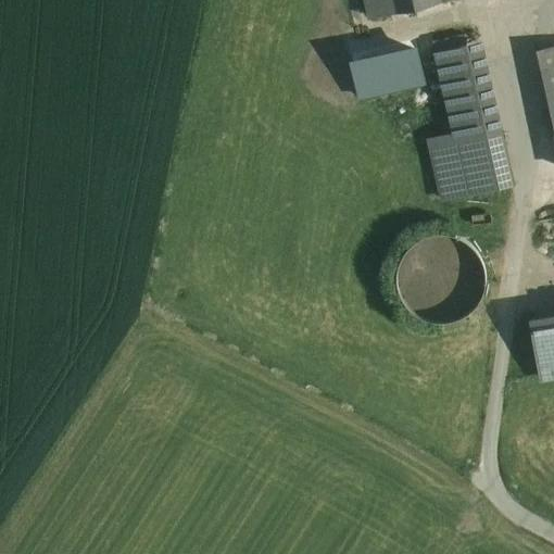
[(443,0),(364,0),(368,20),(444,2),(443,0)]
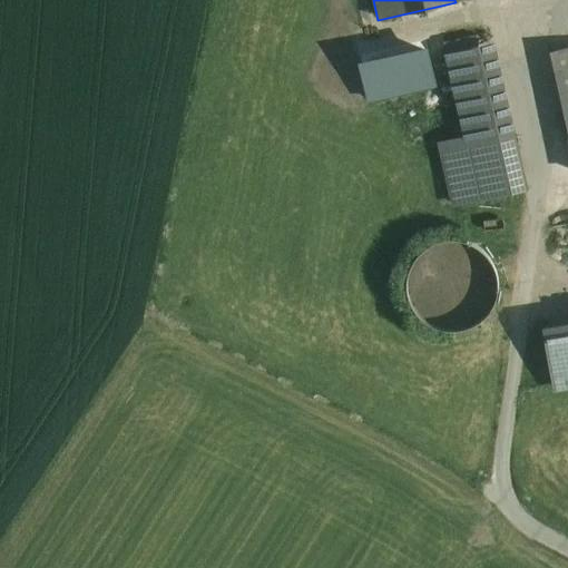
[(492,45),(443,55),(462,142),(440,147),(452,206),(524,191),(492,45)]
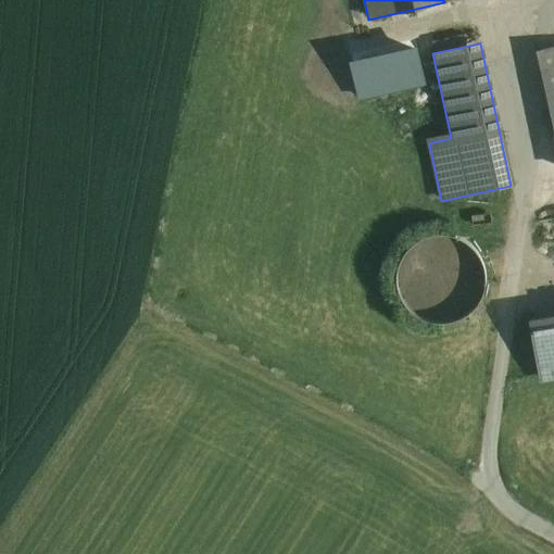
[(553,49),(537,53),(553,128),(553,49)]
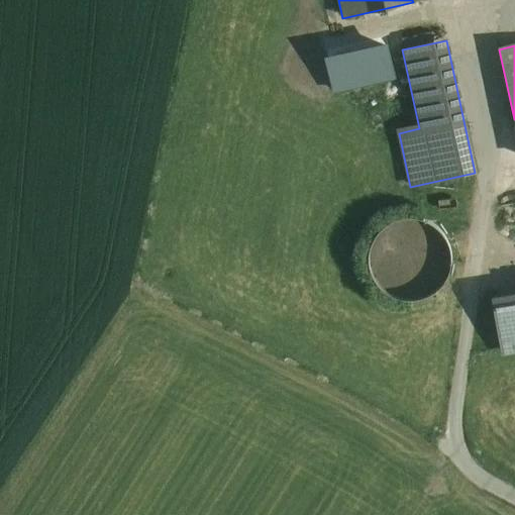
[(381,53),(339,64),(344,87),(387,77),(381,53)]
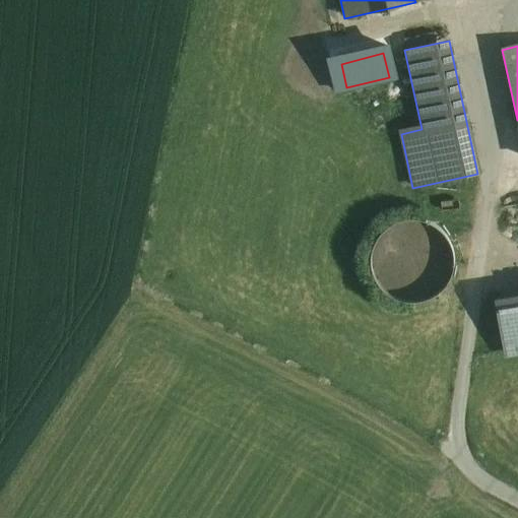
[(403,303),(413,304),(423,302),(432,299),(439,293),(446,285),(450,276),(452,267),(452,258),(450,248),(446,240),(440,232),(432,227),(424,222),(413,220),(404,221),(395,223),(386,229),(379,235),(374,243),(371,252),(370,262),(371,271),(374,280),(379,288),(386,296),(394,300),(403,303)]
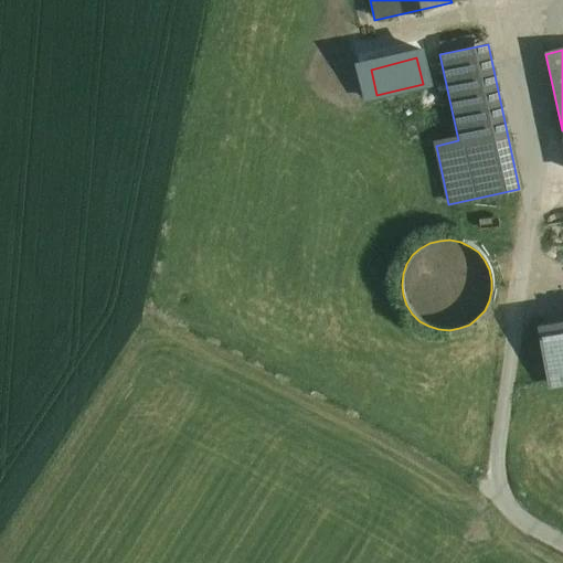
[(562,324),(540,328),(548,381),(562,378),(562,324)]
